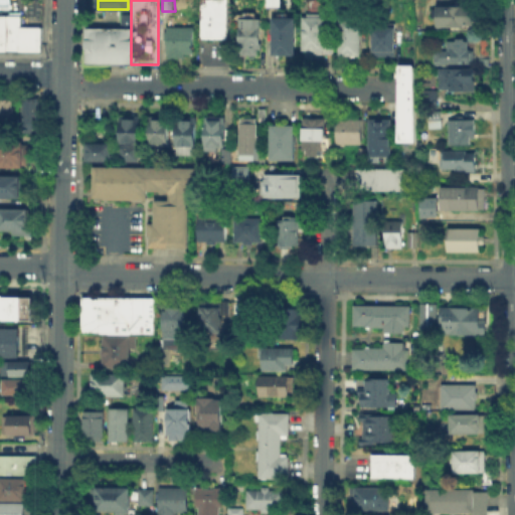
[(200,38),(200,0),(227,0),(227,38),(200,38)]
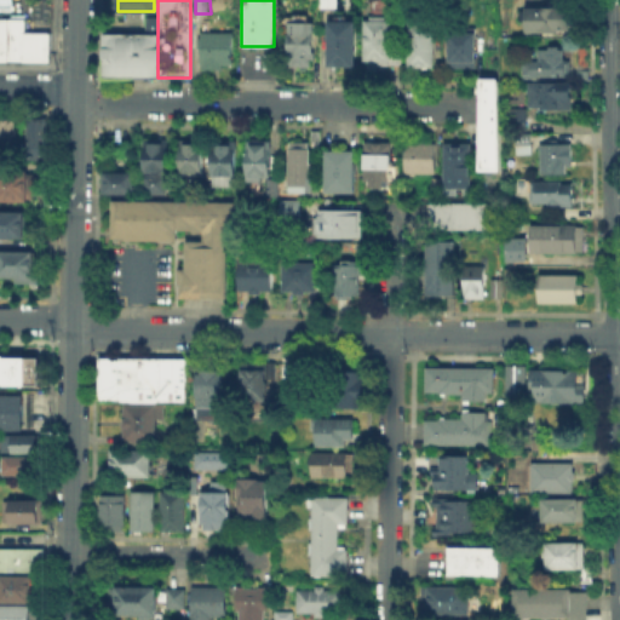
[(526,32),(526,6),(572,6),(573,32),(526,32)]
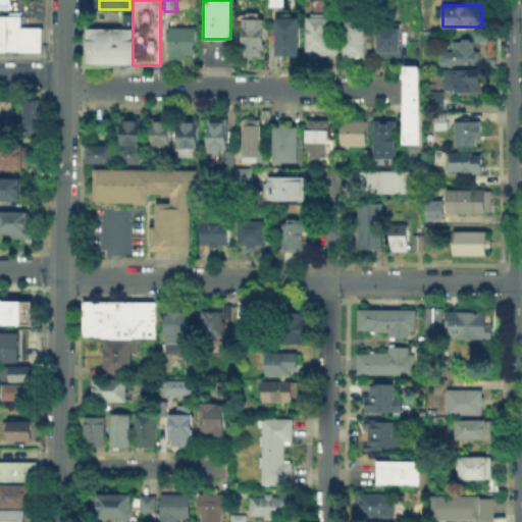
[(0,13),(0,51),(40,51),(40,13),(0,13)]
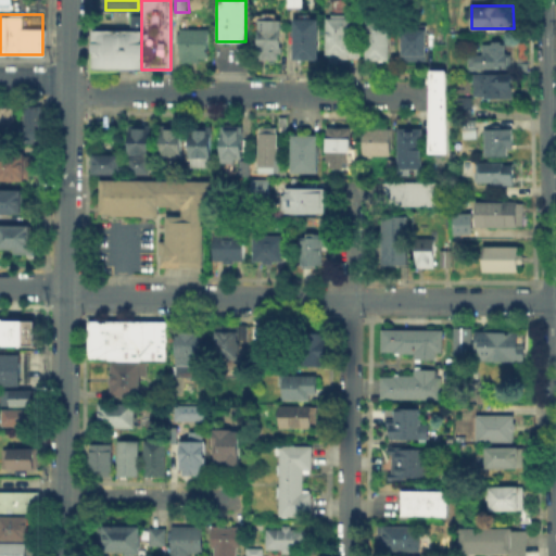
[(317,19),(317,58),(293,58),(293,17),(317,19)]
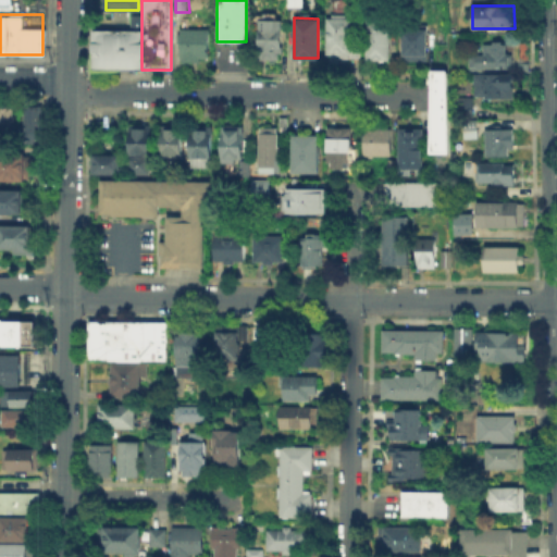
[(349,17),(349,57),(325,57),(325,17),(349,17)]
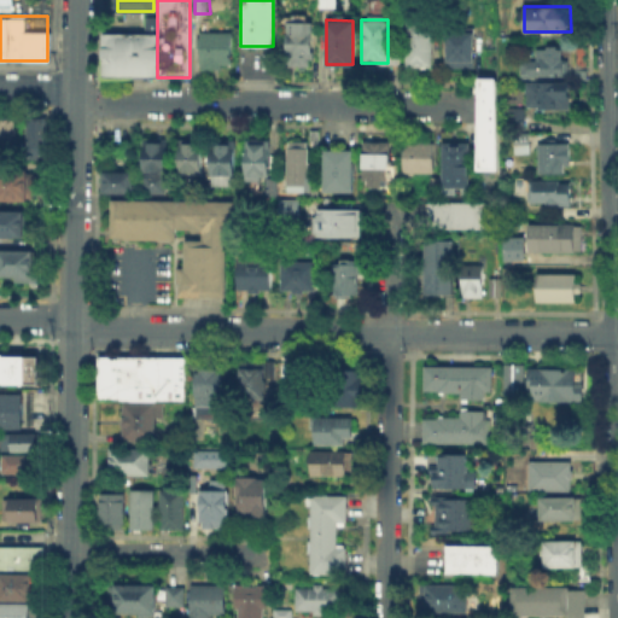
[(287,65),(287,21),(310,21),(310,65),(287,65)]
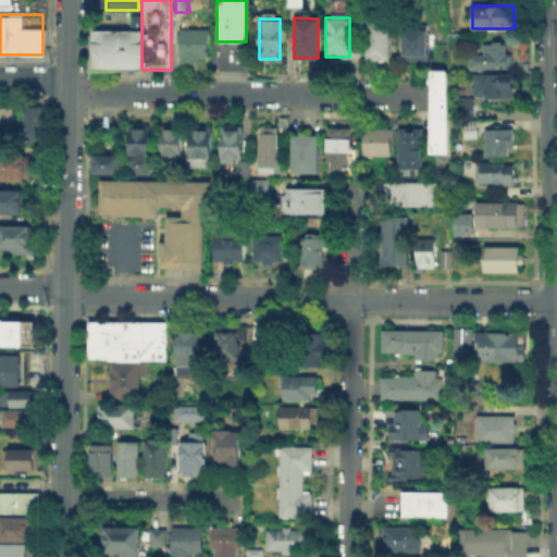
[(366,60),(366,19),(390,19),(388,60),(366,60)]
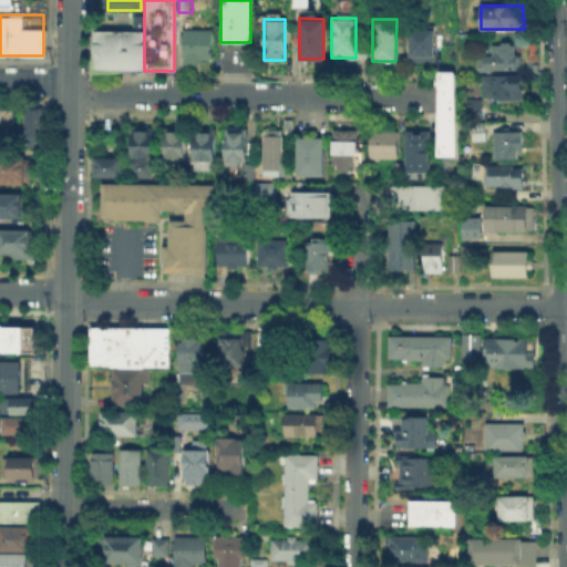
[(410,59),(410,28),(433,28),(433,59),(410,59)]
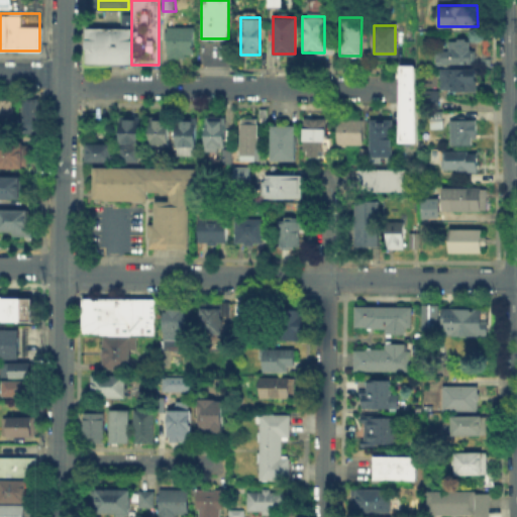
[(166,26),(192,26),(192,58),(166,57),(166,26)]
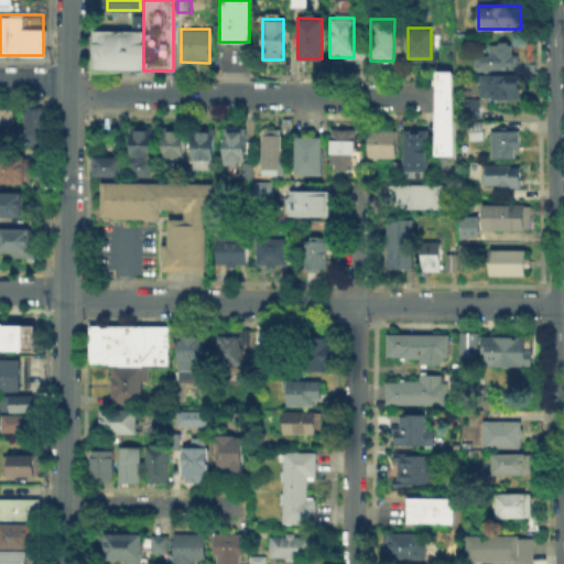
[(93,30),(143,30),(143,71),(91,69),(93,30)]
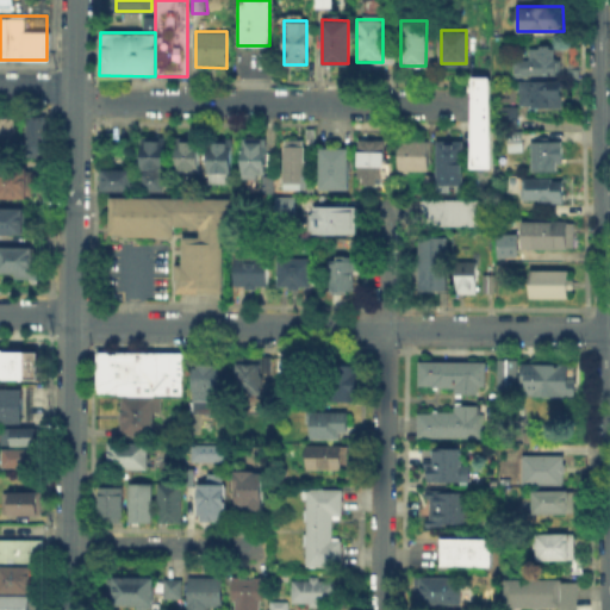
[(528,58),(528,47),(553,47),(553,58),(559,58),(559,74),(514,74),(514,58),(528,58)]
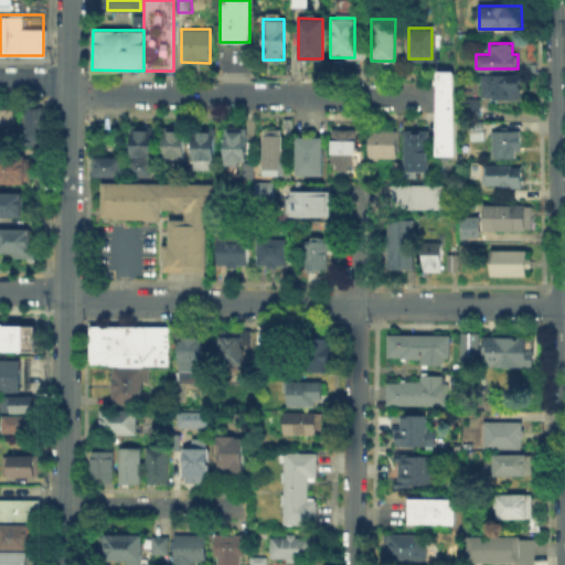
[(438,71),(454,71),(455,153),(436,153),(438,71)]
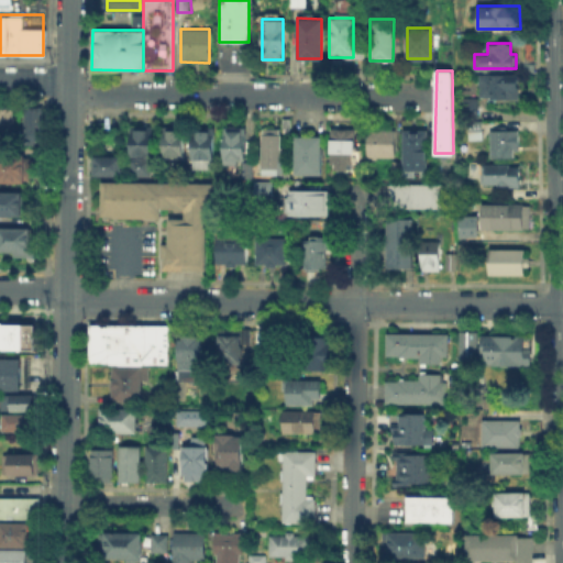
[(517,74),(517,97),(478,97),(478,75),(517,74)]
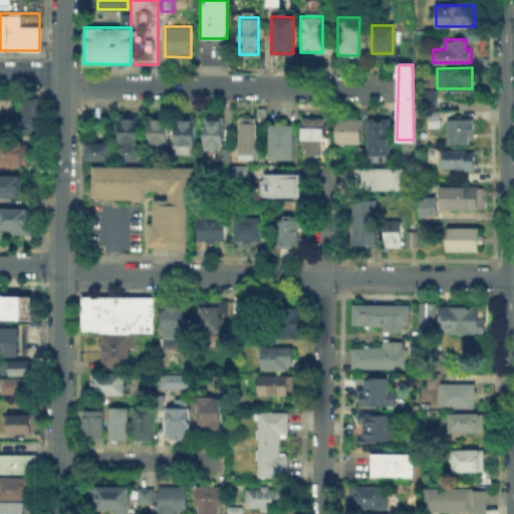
[(418,105),(435,106),(436,89),(418,89),(418,105)]
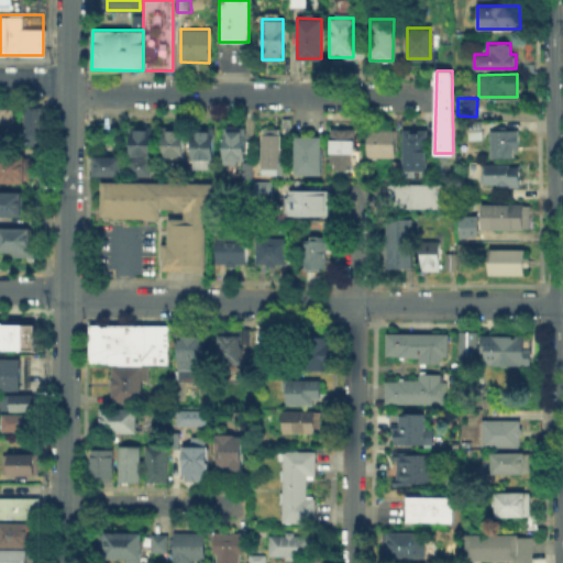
[(26,140),(26,108),(44,108),(43,140),(26,140)]
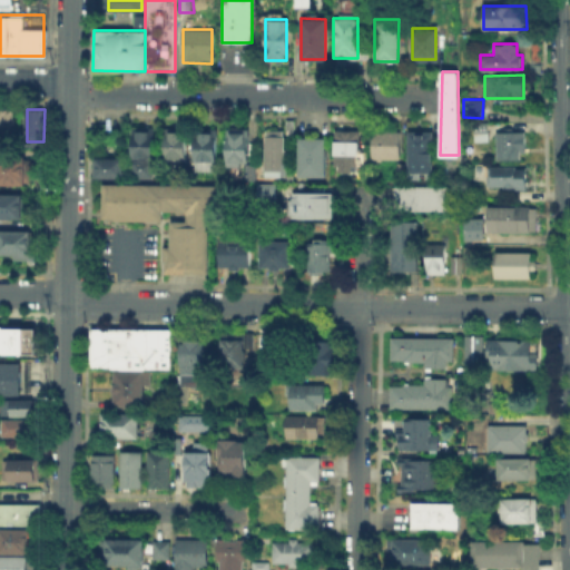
[(0,114),(17,114),(17,139),(0,139),(0,114)]
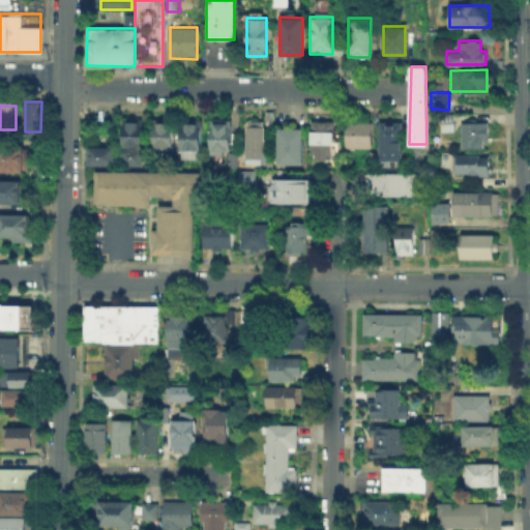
[(454,112),(454,123),(439,123),(439,113),(454,112)]
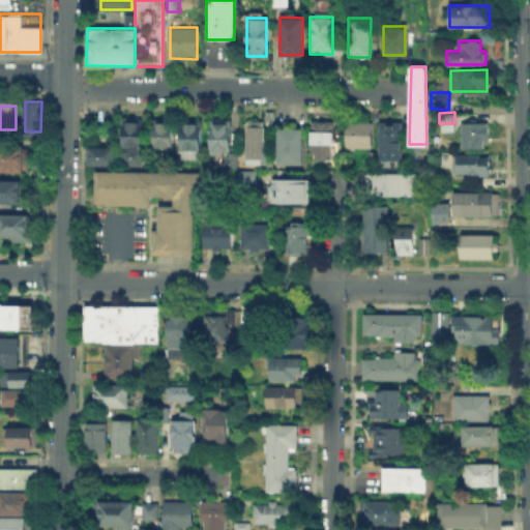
[(121,147),(142,147),(142,118),(121,118),(121,147)]
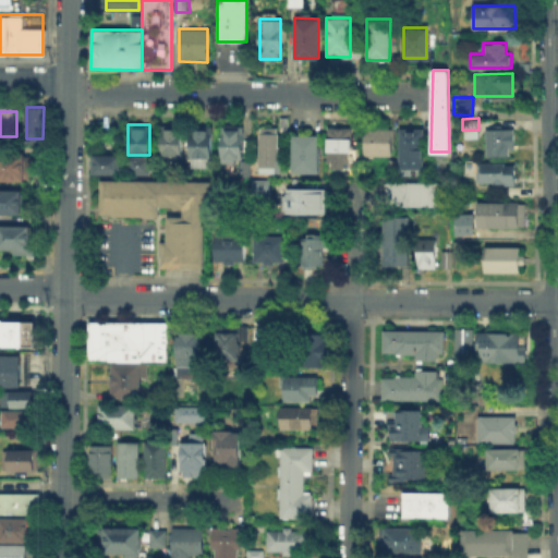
[(160,125),(181,125),(180,156),(160,156),(160,125)]
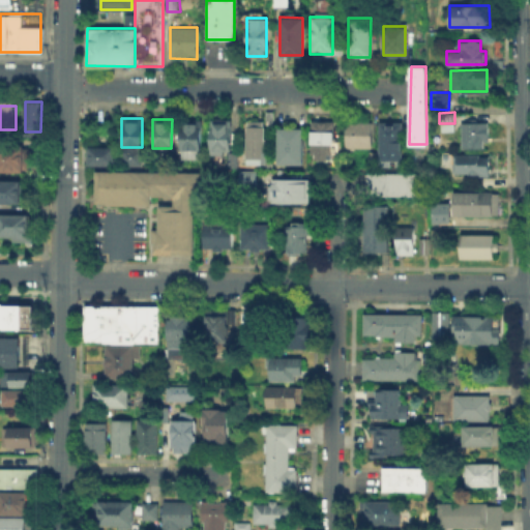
[(310,154),(311,120),(332,121),(331,154),(310,154)]
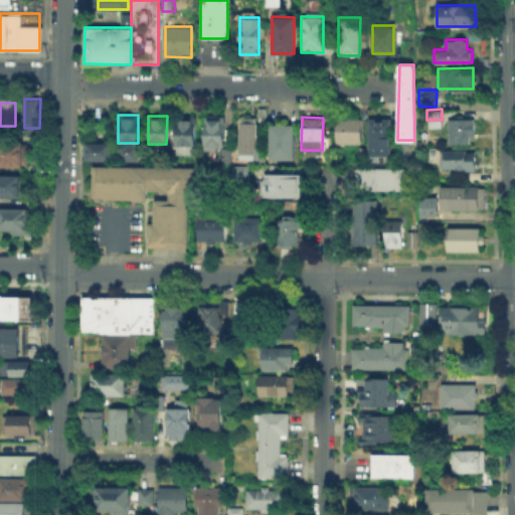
[(238,153),(238,118),(255,118),(255,153),(238,153)]
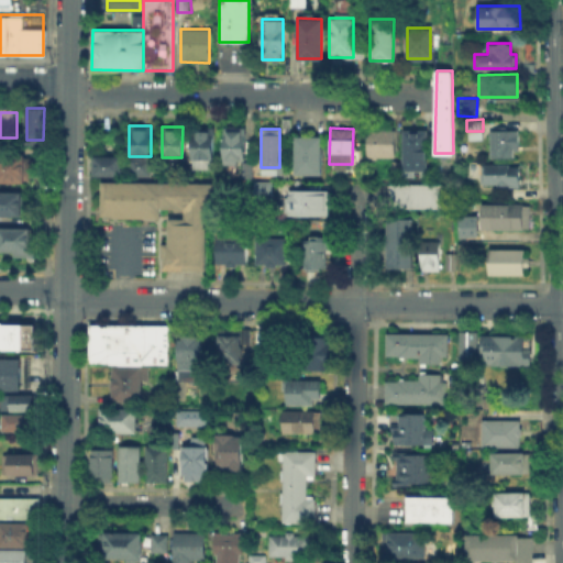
[(366,156),(366,129),(394,129),(394,156),(366,156)]
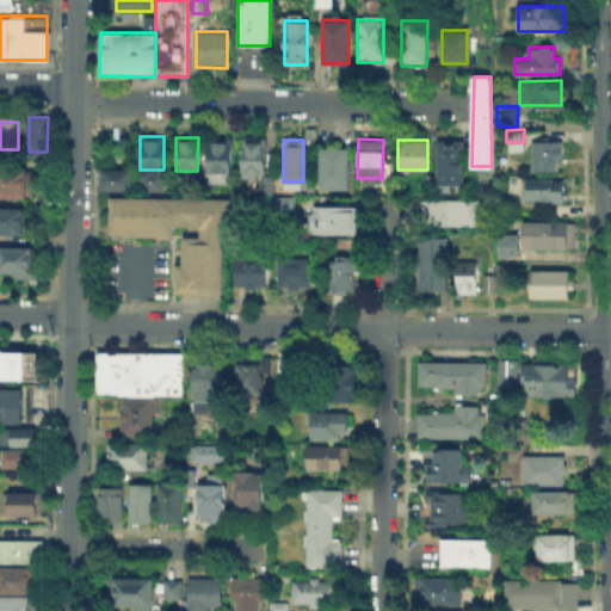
[(463,140),(463,185),(437,185),(437,140),(463,140)]
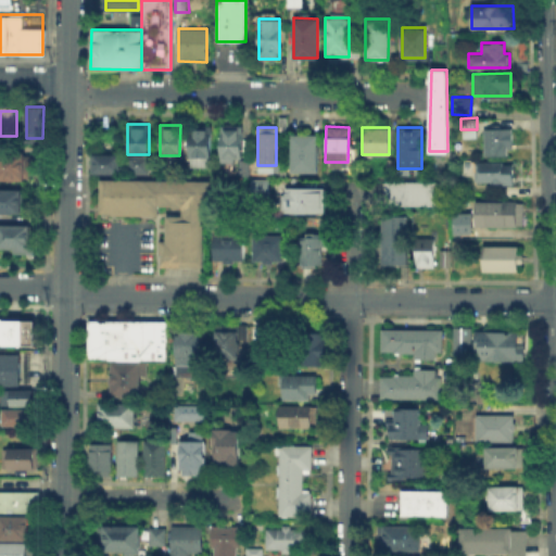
[(482,128),(510,127),(510,154),(483,155),(482,128)]
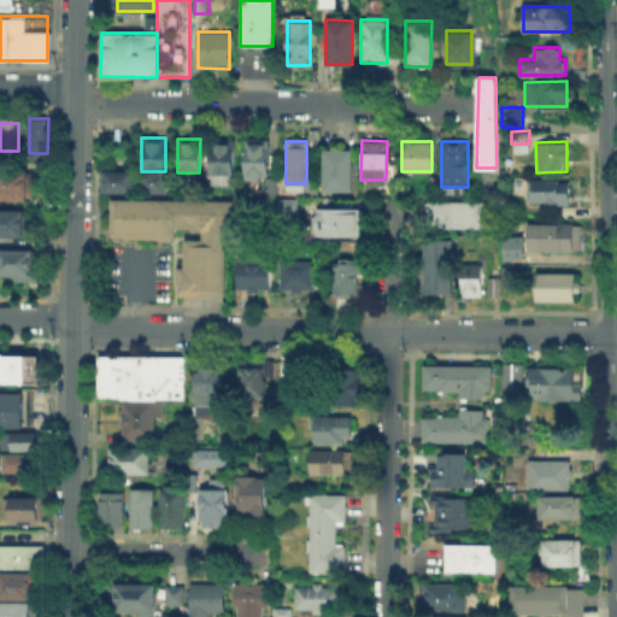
[(231,142),(231,184),(209,184),(209,142),(231,142)]
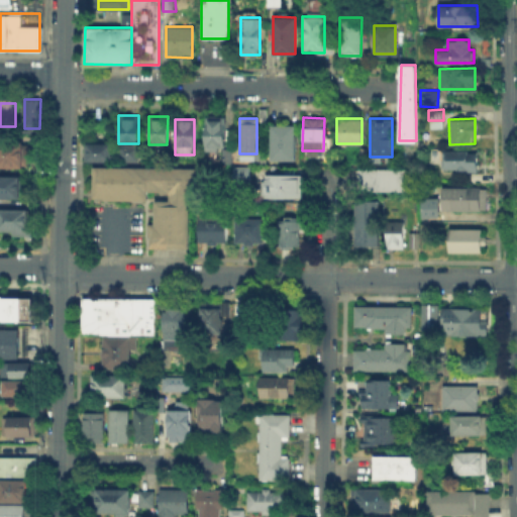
[(224,121),(224,146),(216,146),(216,150),(204,149),(204,121),(224,121)]
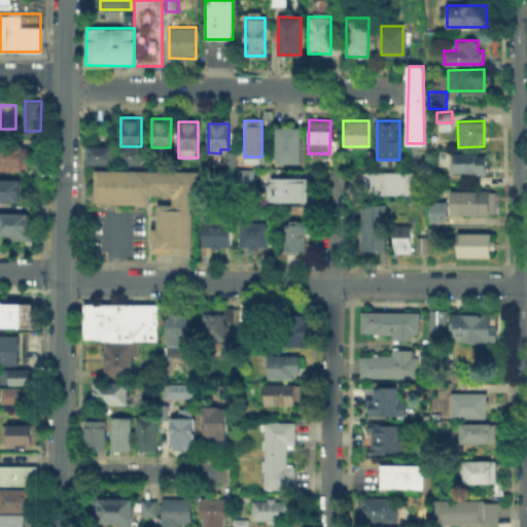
[(275,163),(275,127),(300,127),(300,163),(275,163)]
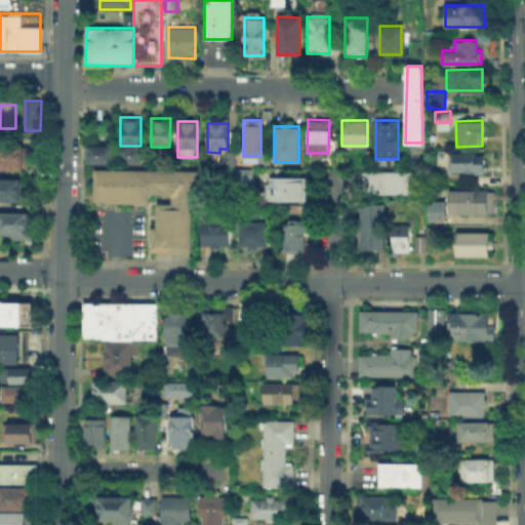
[(112,146),(84,145),(84,162),(112,163),(112,146)]
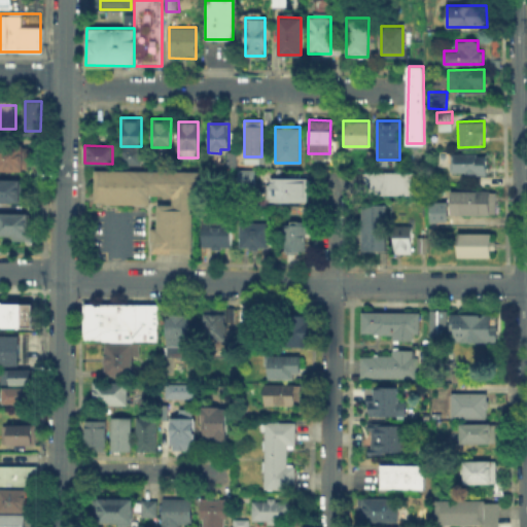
[(141,146),(140,164),(120,164),(120,154),(118,154),(118,146),(120,146),(141,146)]
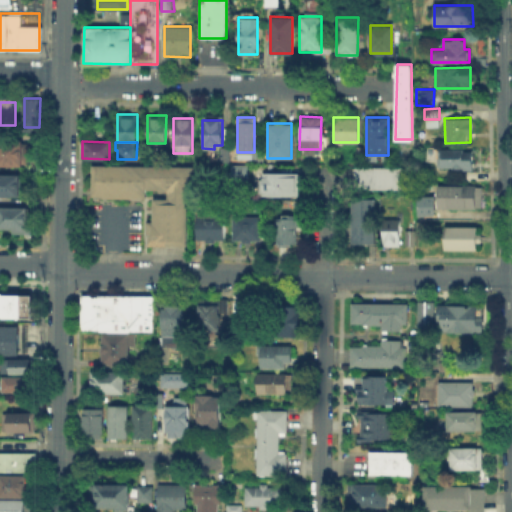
[(0,144),(23,144),(23,167),(0,167),(0,144)]
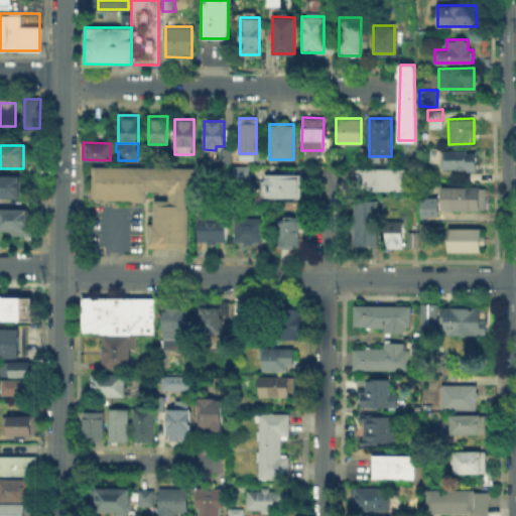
[(230,147),(230,163),(220,163),(220,147),(230,147)]
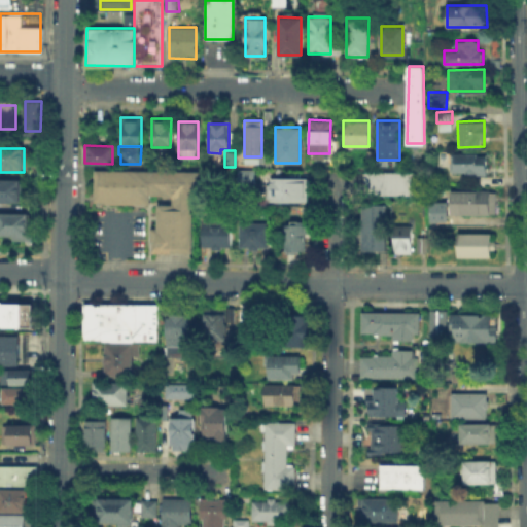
[(487,159),(487,175),(452,175),(452,159),(487,159)]
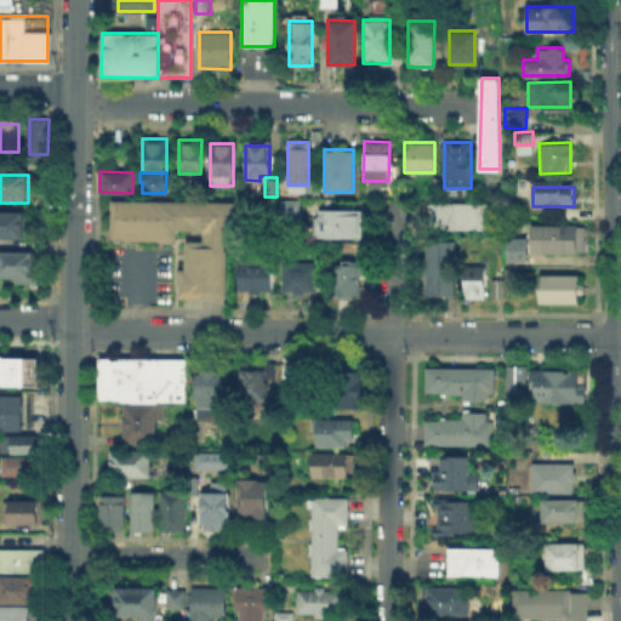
[(235,200),(234,229),(227,229),(226,297),(177,297),(177,268),(184,268),(184,240),(203,240),(203,232),(176,232),(176,240),(110,239),(112,199),(235,200)]
